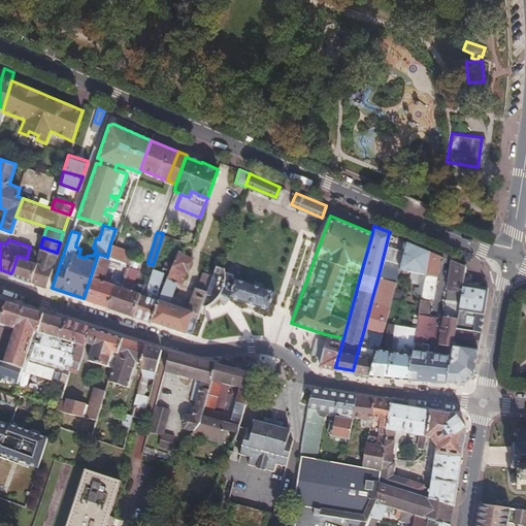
[(399,267),(425,272),(428,250),(406,240),(399,267)]
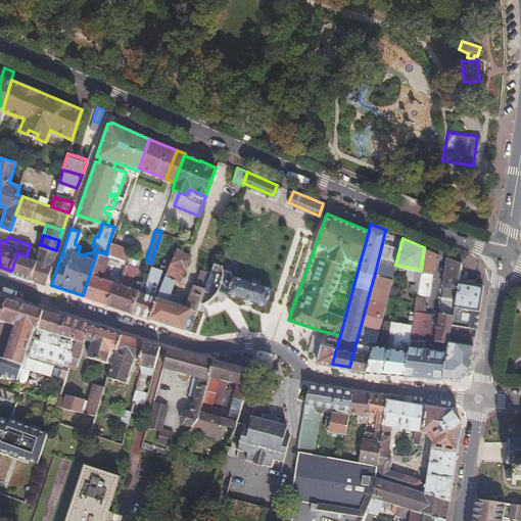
[(112,282),(105,302),(149,317),(156,296),(153,295),(162,270),(153,266),(143,291),(129,287),(136,264),(133,263),(134,259),(122,255),(124,246),(112,242),(109,255),(126,262),(119,283),(112,282)]
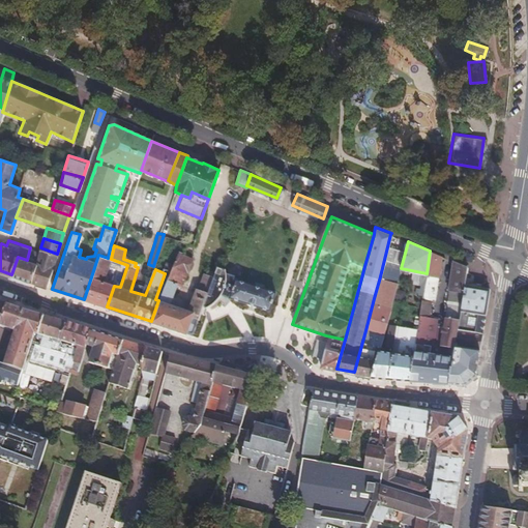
[(46,286),(57,254),(40,247),(35,263),(27,260),(18,257),(11,274),(46,286)]
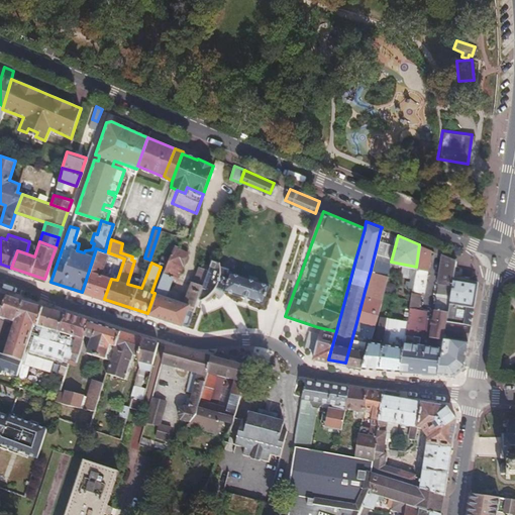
[(427,270),(430,248),(419,244),(416,267),(407,320),(414,321),(423,269),(427,270)]
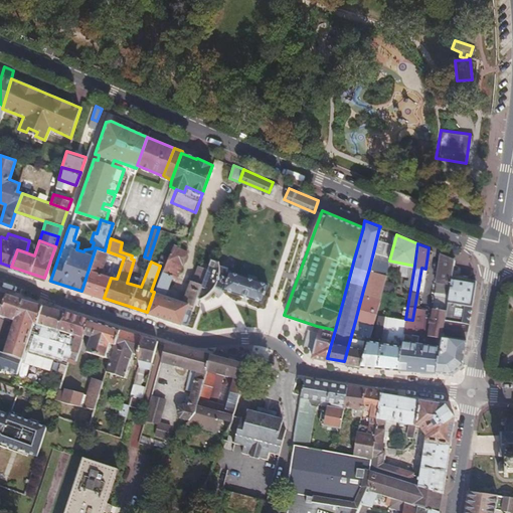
[(154,292),(147,312),(166,319),(173,320),(181,322),(186,308),(191,309),(197,295),(206,269),(197,266),(182,302),(164,296),(171,277),(175,278),(182,262),(185,261),(186,254),(185,251),(185,249),(173,244),(154,292)]
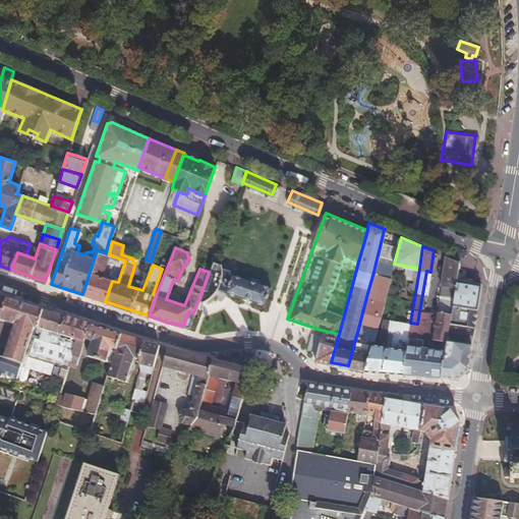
[(97,250),(82,294),(105,301),(112,281),(102,277),(109,254),(106,253),(97,250)]
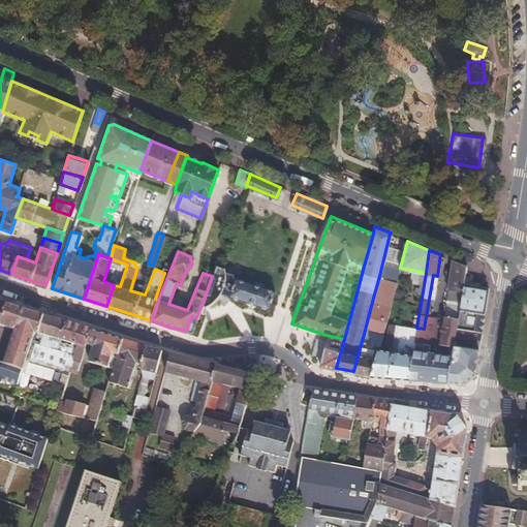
[(463,284),(466,266),(451,258),(446,287),(462,290),(463,284)]
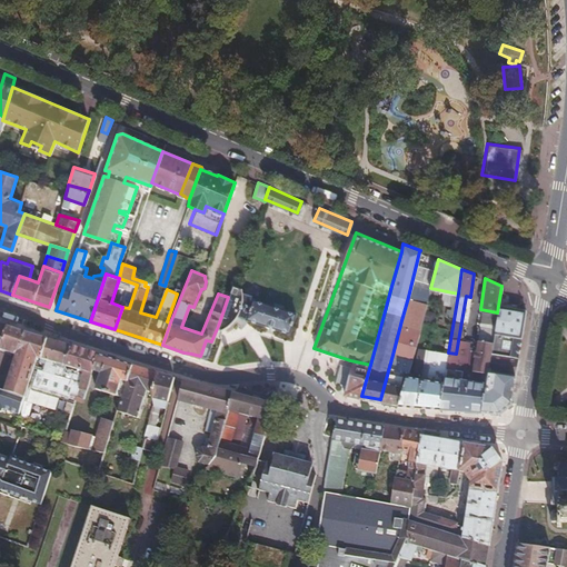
[(228,297),(218,326),(224,327),(234,318),(237,314),(287,329),(292,314),(248,299),(249,296),(241,292),(241,289),(232,287),(228,297)]
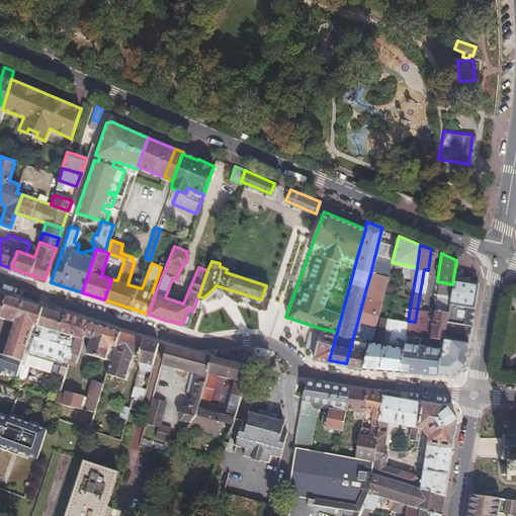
[(346,363),(365,367),(367,345),(368,335),(373,336),(380,302),(388,275),(371,270),(365,291),(357,323),(346,363)]
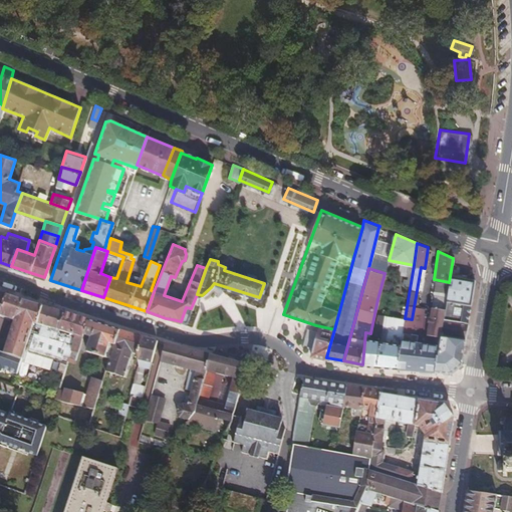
[(473,287),(474,279),(450,276),(449,282),(444,309),(443,318),(467,321),(473,287)]
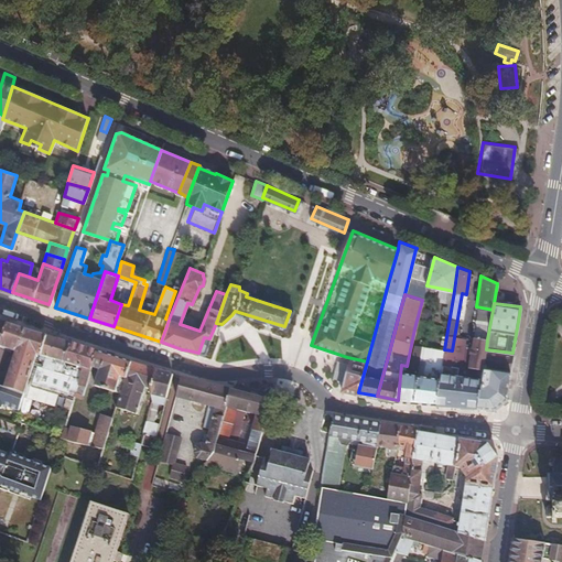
[(4,385),(21,391),(35,353),(63,359),(68,341),(6,322),(0,341),(0,344),(15,349),(4,385)]
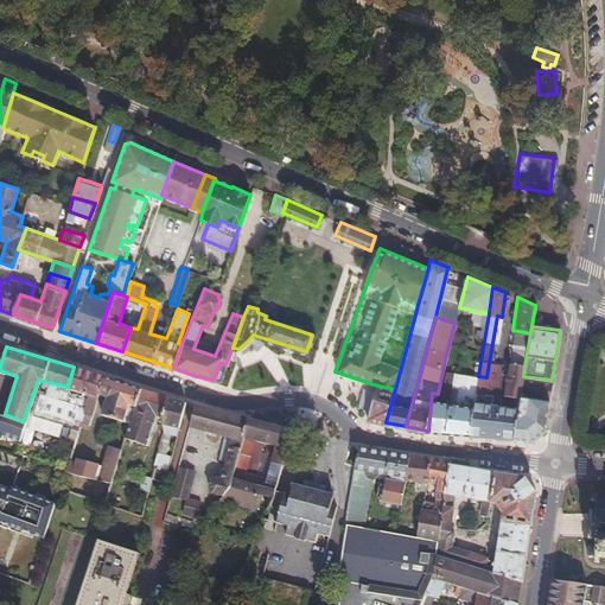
[(520,396),(523,376),(524,365),(509,363),(504,394),(520,396)]
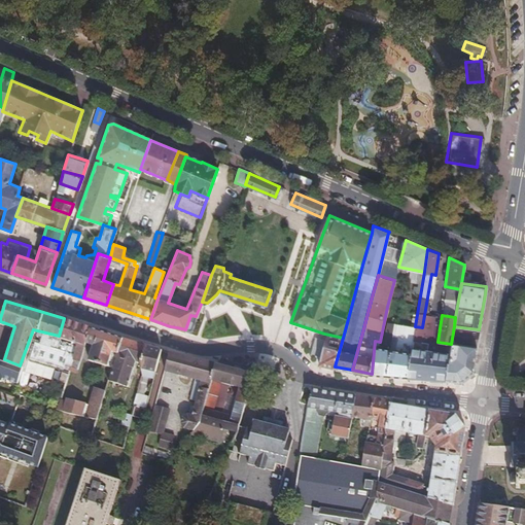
[(64,318),(59,336),(76,341),(68,370),(75,372),(84,341),(89,326),(84,324),(64,318)]
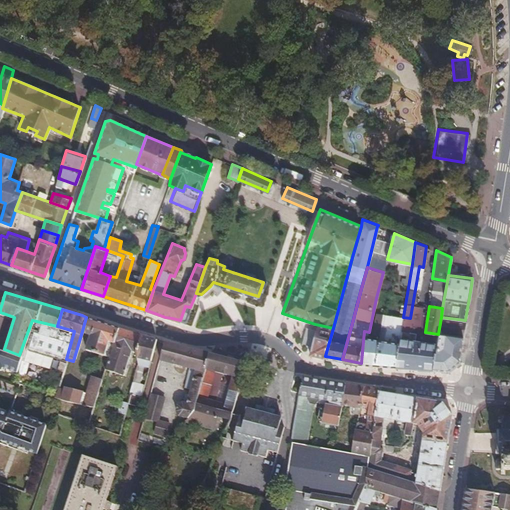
[(361,363),(398,366),(399,342),(401,330),(403,317),(384,315),(381,334),(390,336),(389,344),(363,341),(361,363)]
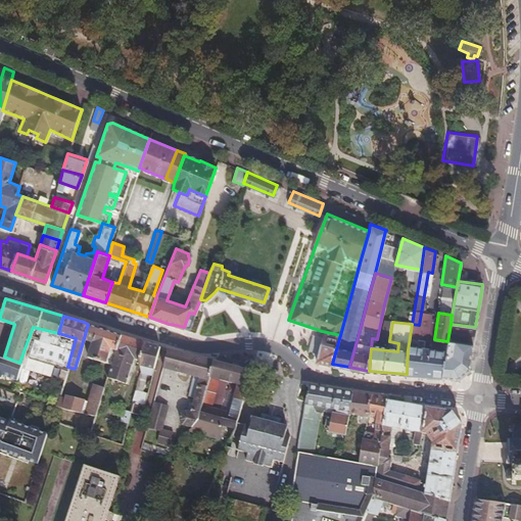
[(88,324),(84,338),(91,341),(87,354),(105,361),(109,346),(114,348),(121,333),(88,324)]
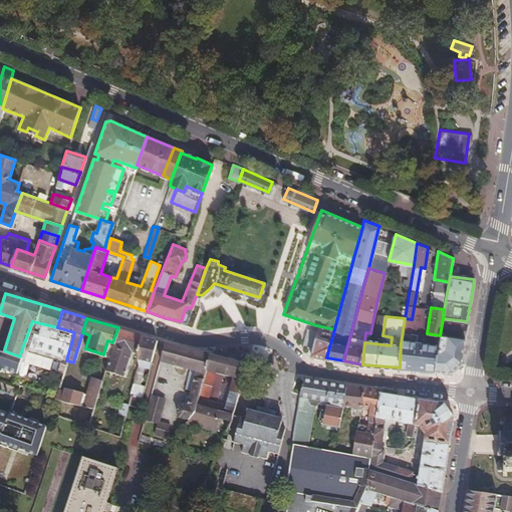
[(460,362),(467,321),(443,318),(440,335),(438,352),(436,370),(449,371),(460,362)]
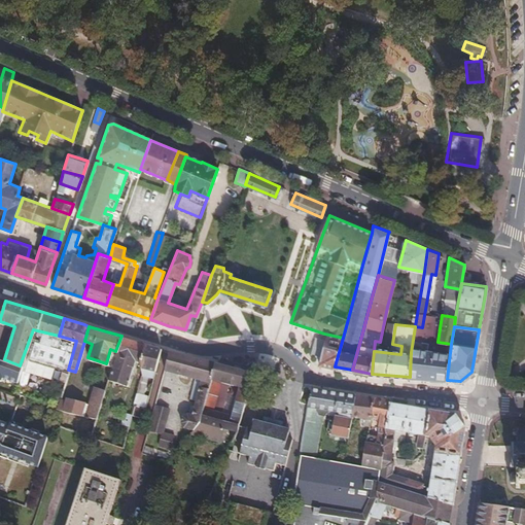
[(331,366),(335,366),(343,338),(324,334),(317,364),(331,368),(331,366)]
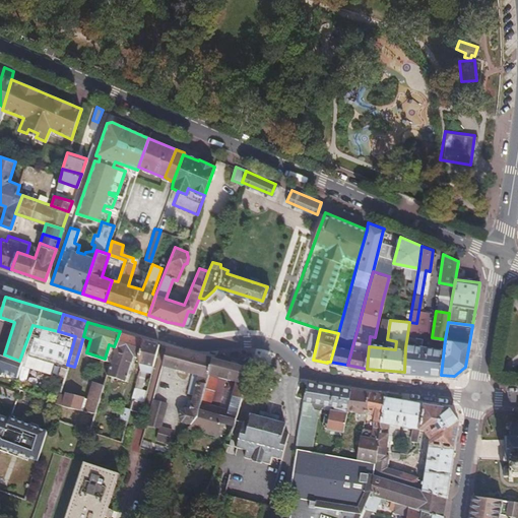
[(142,337),(120,331),(114,346),(107,373),(124,378),(132,354),(137,355),(142,337)]
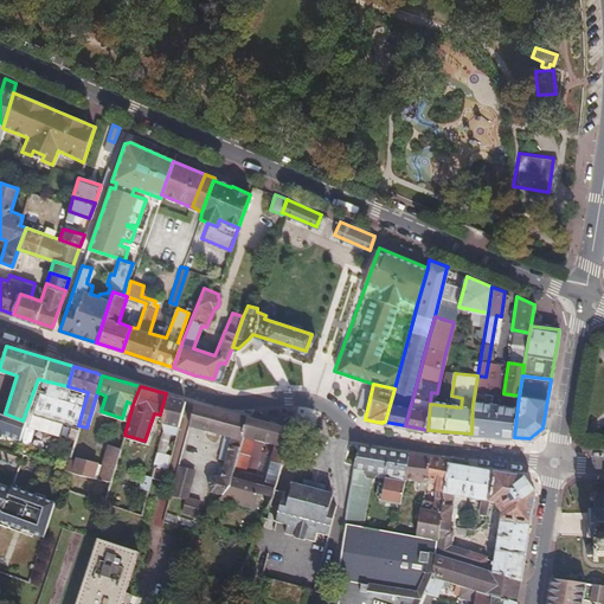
[(471,434),(514,437),(516,416),(514,409),(489,403),(489,393),(475,391),(473,405),(471,434)]
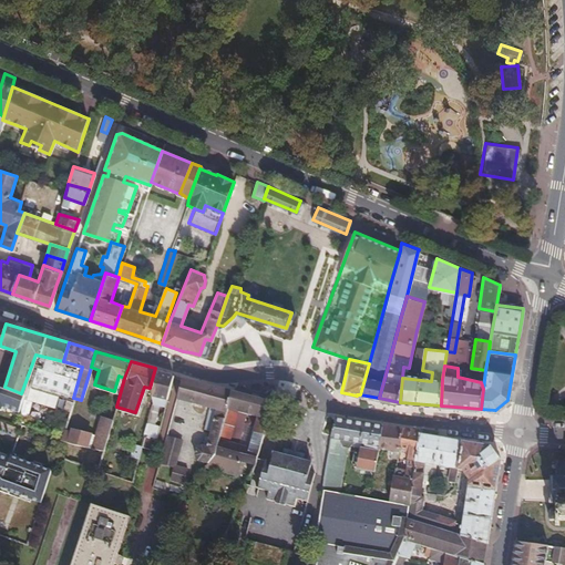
[(164,406),(173,373),(166,371),(155,368),(150,388),(149,394),(154,396),(152,402),(164,406)]
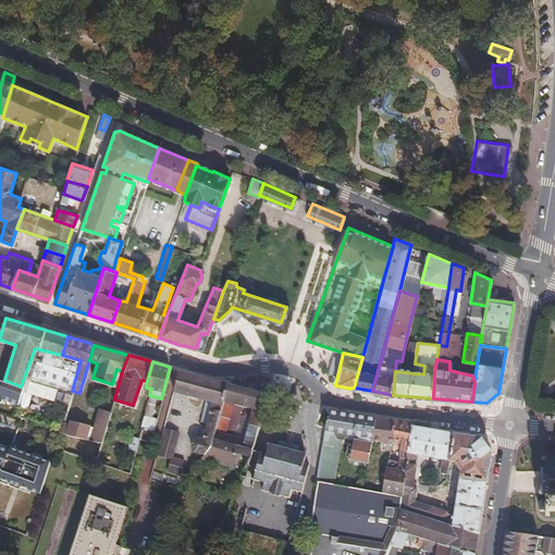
[(196,374),(185,371),(181,392),(210,399),(222,402),(227,383),(196,374)]
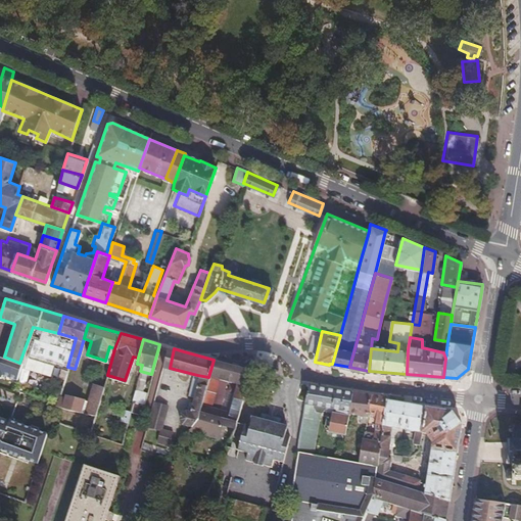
[(0,450),(11,454),(37,464),(42,435),(0,419),(0,382),(12,386),(19,363),(4,357),(0,362),(0,450)]
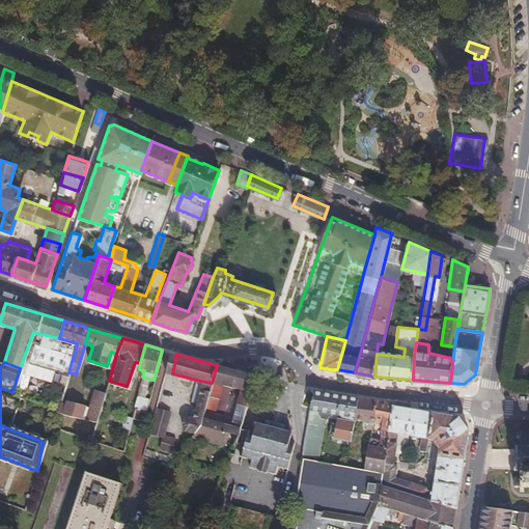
[(191,436),(219,442),(221,436),(222,436),(224,429),(238,433),(240,428),(253,373),(250,373),(217,365),(212,383),(209,396),(200,424),(191,436)]
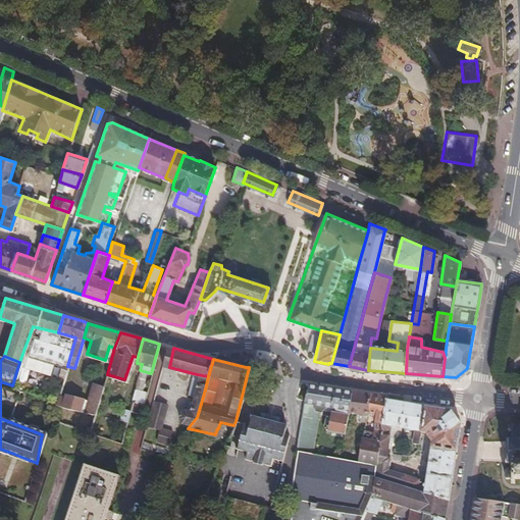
[(187,415),(197,417),(205,390),(208,376),(197,374),(191,395),(193,396),(187,415)]
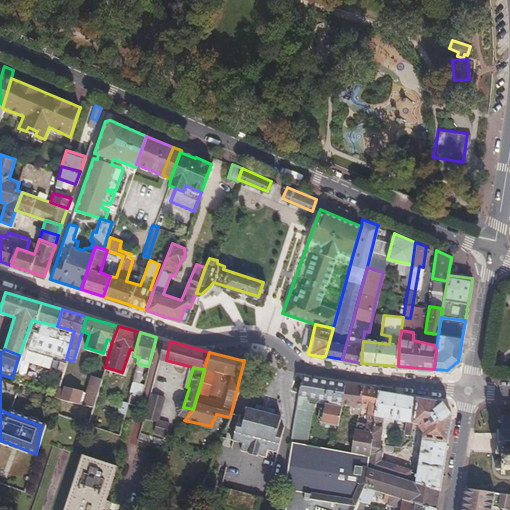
[(57,385),(53,395),(67,398),(93,405),(101,378),(90,375),(85,390),(62,384),(62,387),(57,385)]
